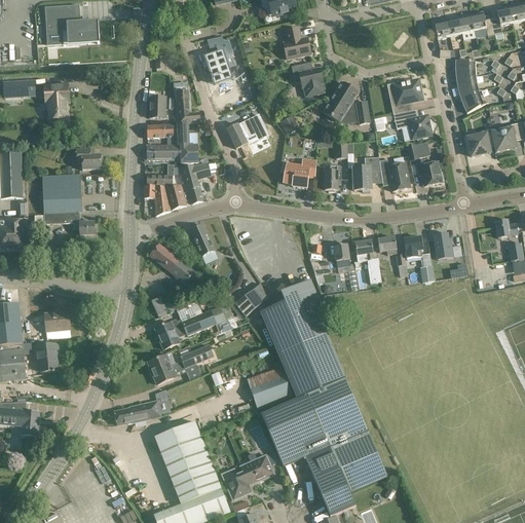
[(267,0),(271,14),(296,8),(294,0),(267,0)]
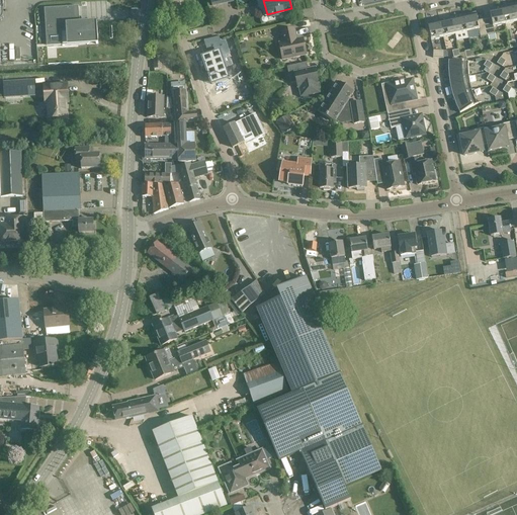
[(500,5),(504,21),(515,19),(512,2),(500,5)]
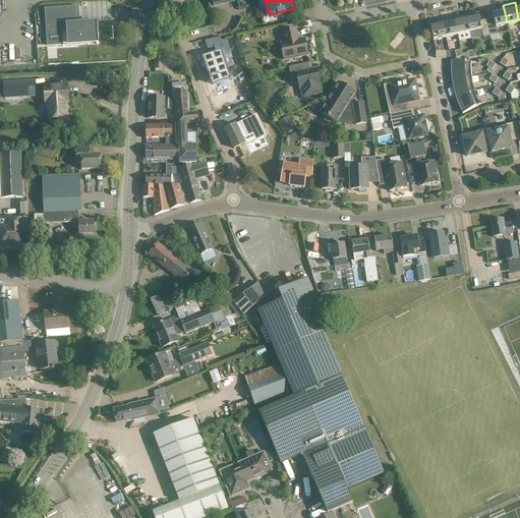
[(490,39),(498,38),(495,24),(507,21),(503,5),(490,8),(493,15),(485,17),(489,34),(490,39)]
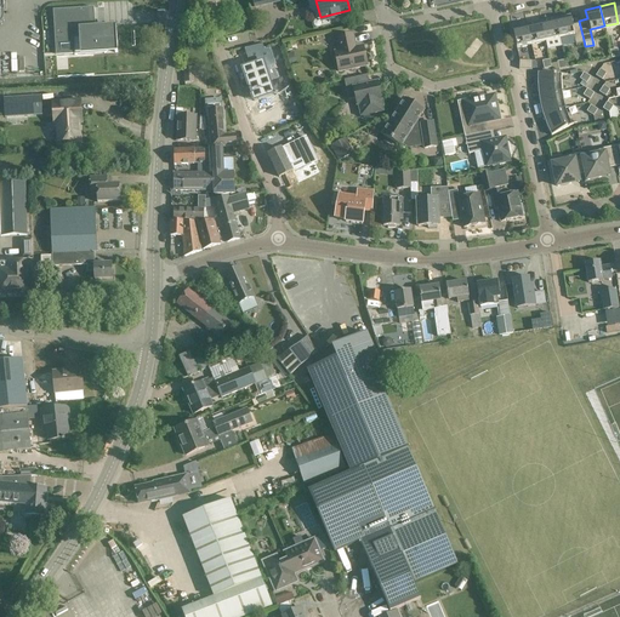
[(53,7),(52,7),(55,47),(56,47),(55,38),(79,35),(79,45),(94,44),(94,50),(103,50),(106,50),(106,44),(117,44),(115,22),(95,23),(79,24),(78,7),(53,10),(53,7)]
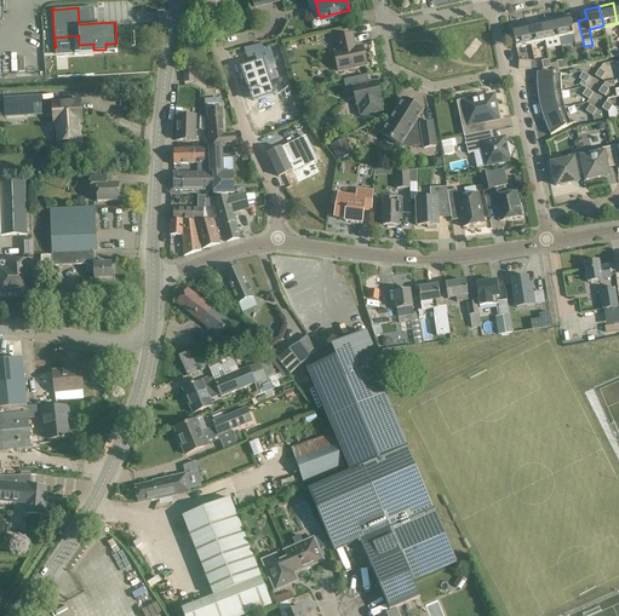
[(583,40),(578,21),(569,22),(568,12),(554,16),(557,35),(572,33),(573,42),(583,40)]
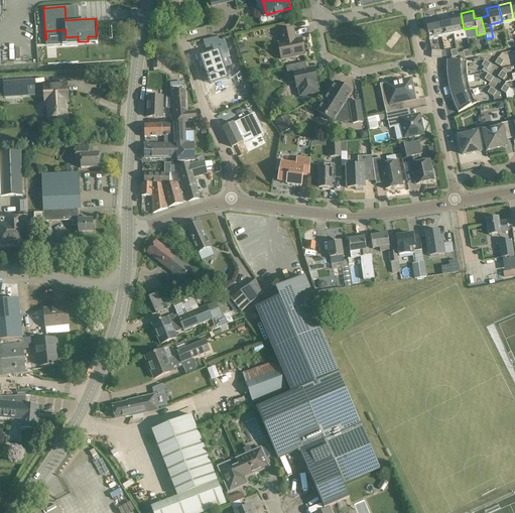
[(448,16),(452,32),(464,29),(461,13),(448,16)]
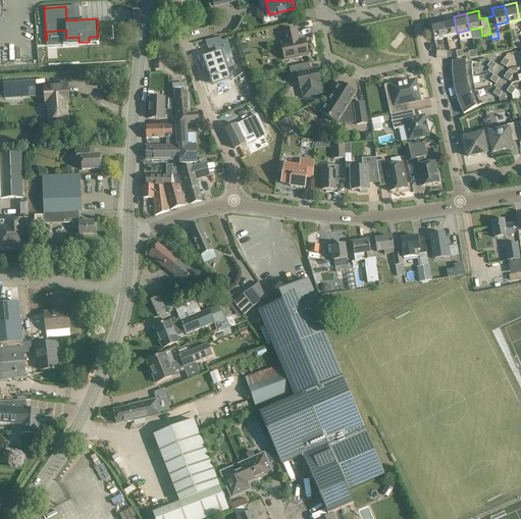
[(457,33),(454,16),(441,18),(446,35),(457,33)]
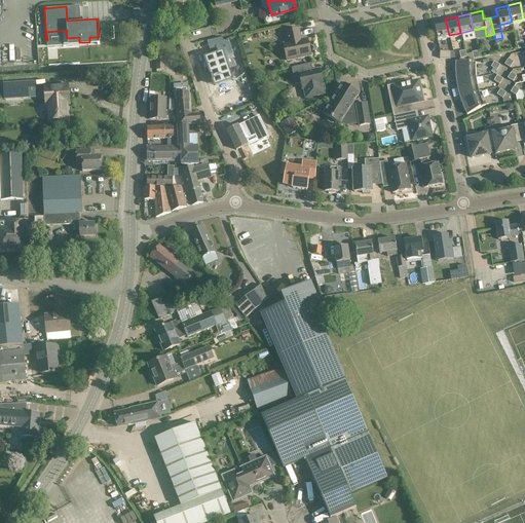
[(449,35),(445,19),(433,22),(437,38),(449,35)]
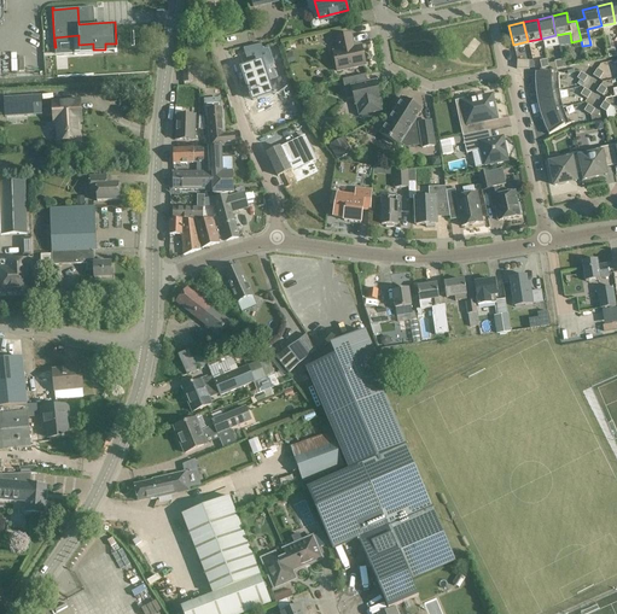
[(337,47),(332,48),(336,68),(364,62),(360,42),(353,44),(350,31),(335,34),(337,47)]
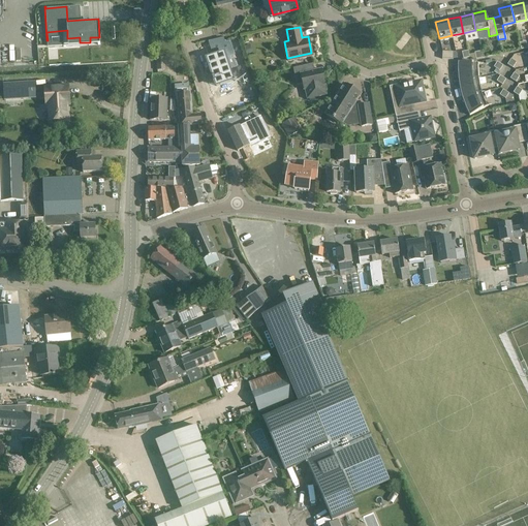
[(217,53),(206,57),(210,69),(212,68),(214,72),(211,73),(215,83),(231,78),(224,55),(233,52),(228,39),(223,41),(222,36),(208,39),(213,52),(216,50),(217,53)]
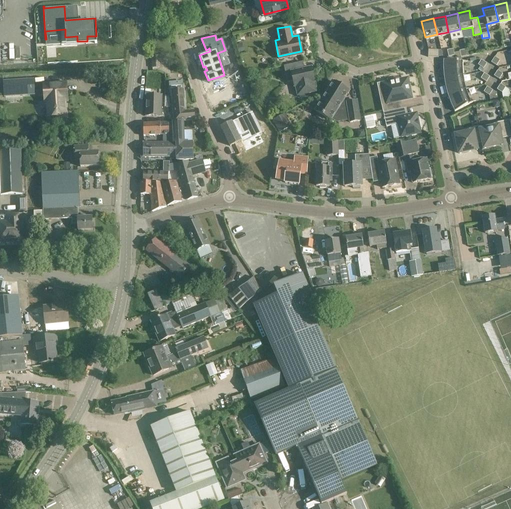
[(158,52),(150,53),(151,66),(160,65),(158,52)]
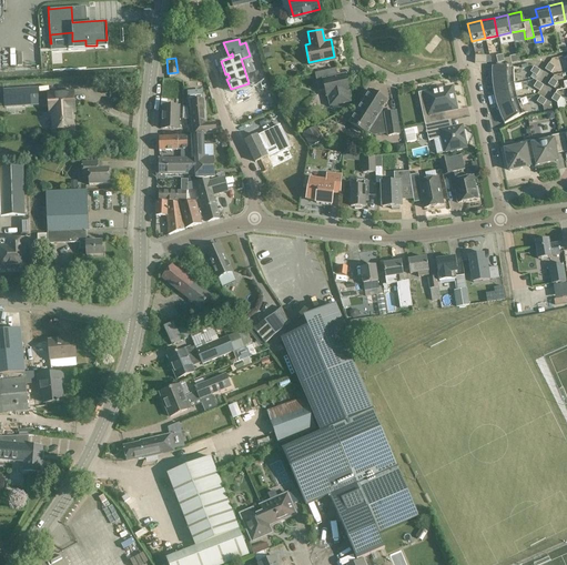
[(549,71),(554,64),(547,61),(544,67),(549,71)]
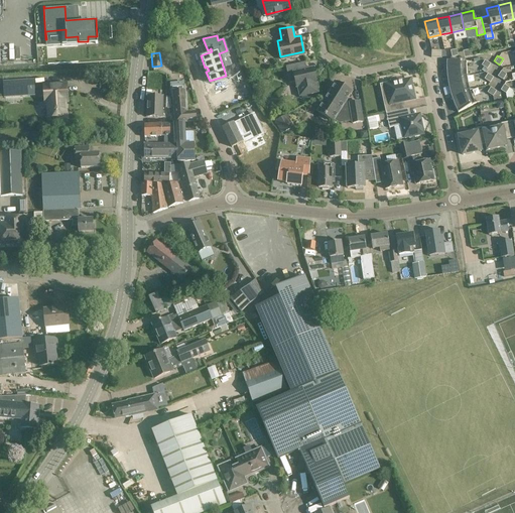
[(446,77),(466,74),(465,67),(465,59),(445,58),(445,68),(446,77)]
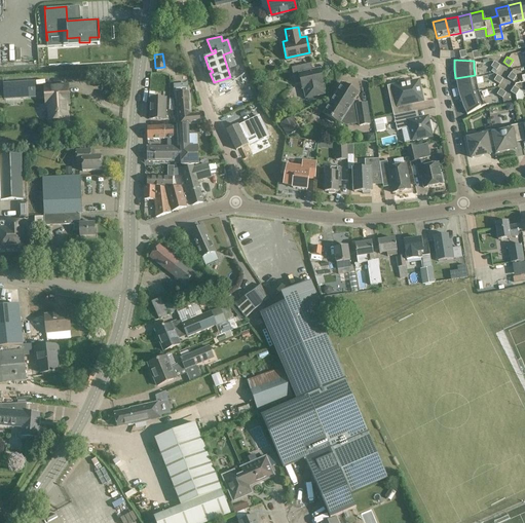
[(498,63),(493,60),(490,65),(495,68),(498,63)]
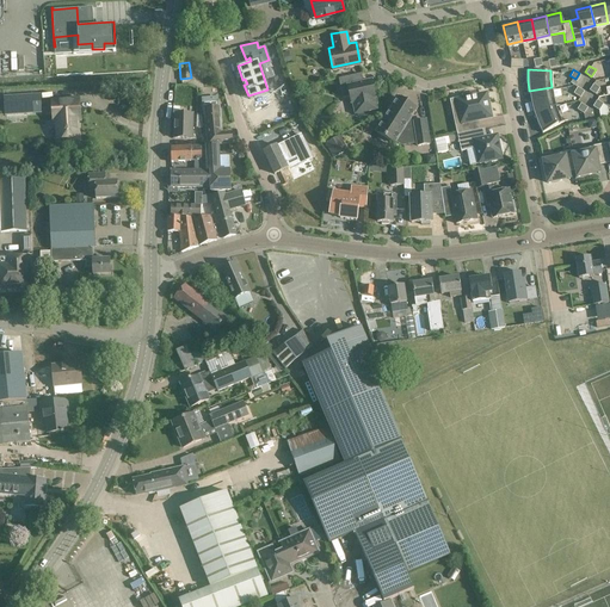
[(367,109),(375,106),(373,95),(374,95),(370,78),(355,81),(353,73),(337,76),(342,95),(349,94),(350,101),(351,100),(353,111),(356,111),(357,113),(358,115),(365,112),(367,111),(367,109)]
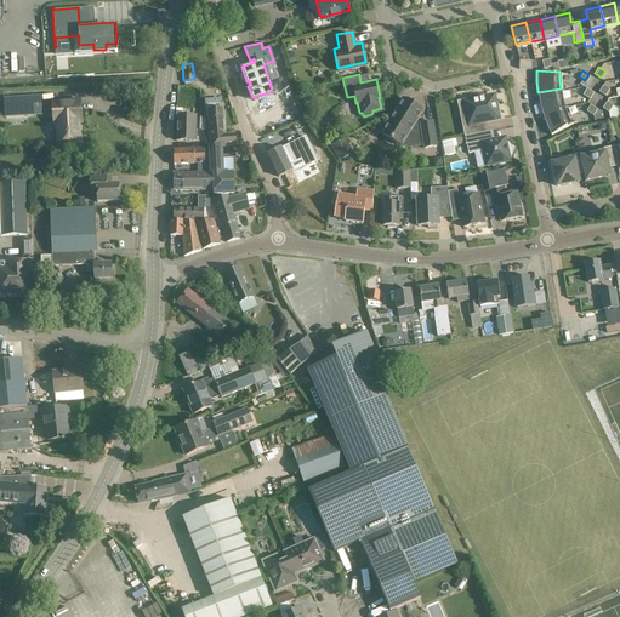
[(604,93),(608,86),(602,83),(598,90),(604,93)]
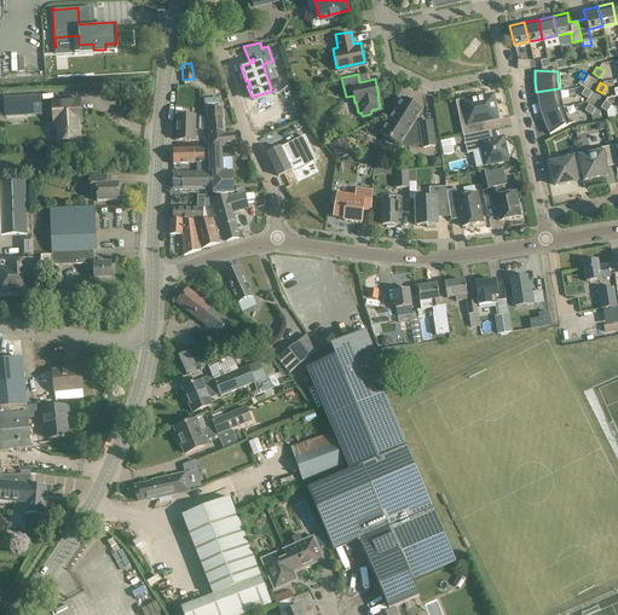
[(584,86),(579,92),(587,97),(590,91),(584,86)]
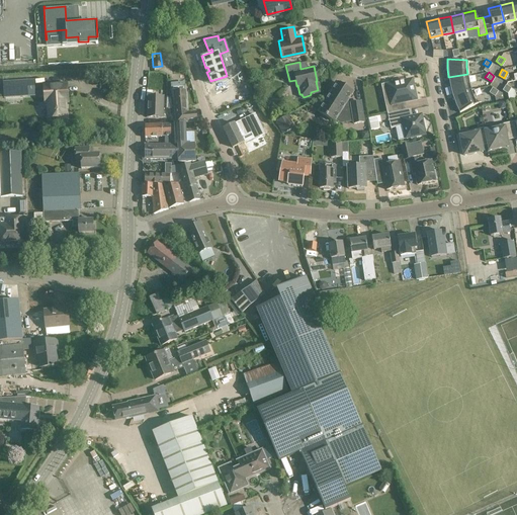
[(467,74),(448,77),(449,85),(451,93),(470,88),(468,81),(467,74)]
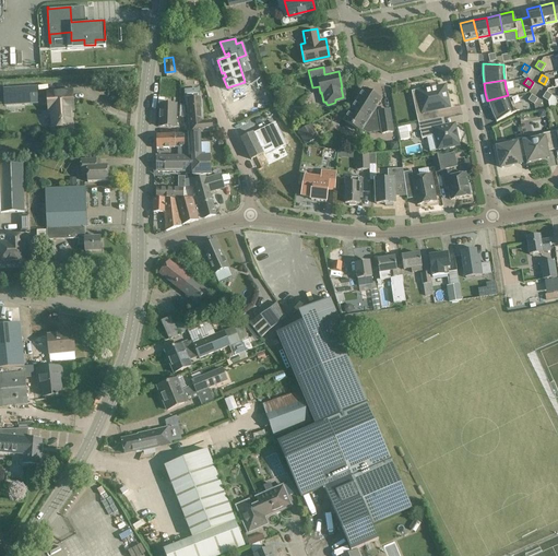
[(417,121),(437,117),(436,108),(448,105),(443,83),(428,86),(427,84),(419,86),(419,89),(412,90),(418,120),(417,121)]
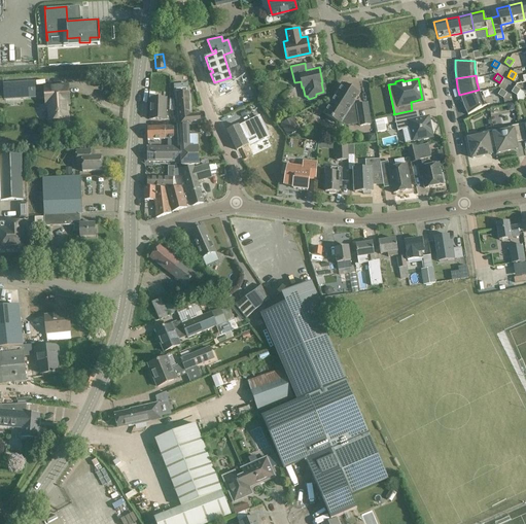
[(34,79),(2,80),(3,97),(35,96),(34,79)]
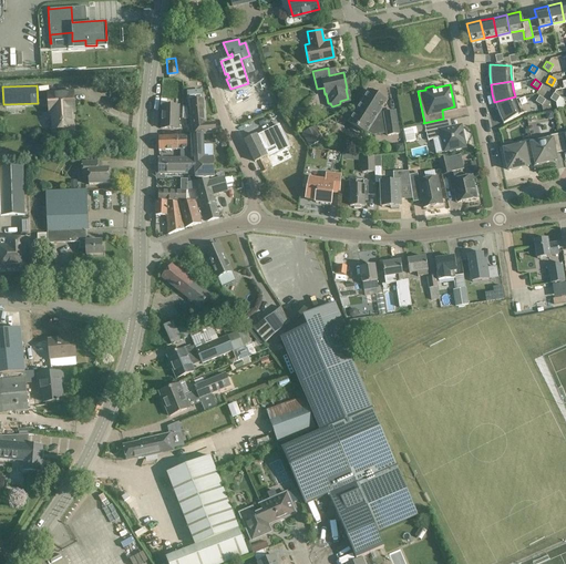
[(202,96),(201,86),(187,88),(188,104),(189,104),(192,131),(214,129),(214,120),(204,120),(203,95),(202,96)]
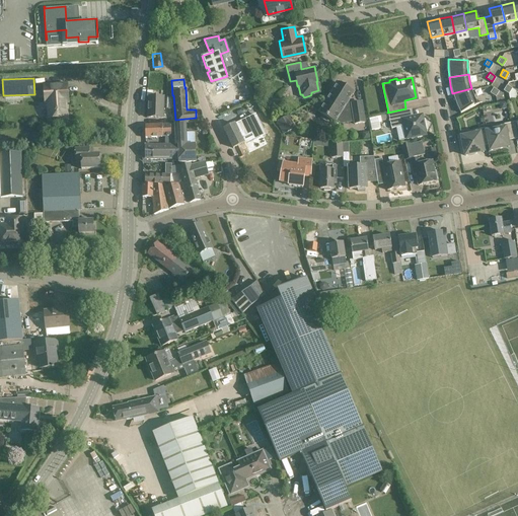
[(66,81),(44,83),(45,100),(47,100),(48,115),(66,114),(65,99),(67,99),(66,81)]
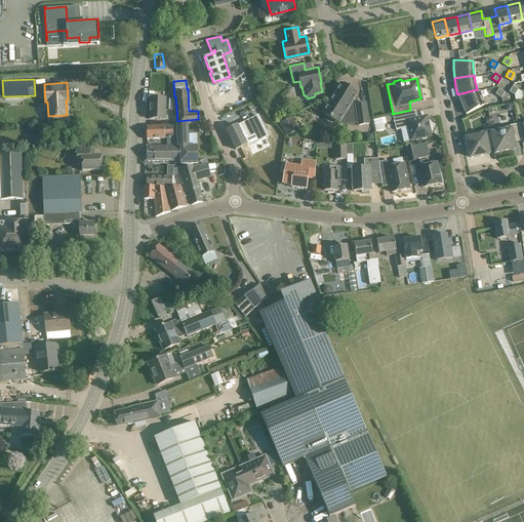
[(358,123),(368,122),(364,102),(355,103),(351,101),(357,91),(341,82),(322,112),(337,121),(339,119),(345,122),(357,120),(358,123)]
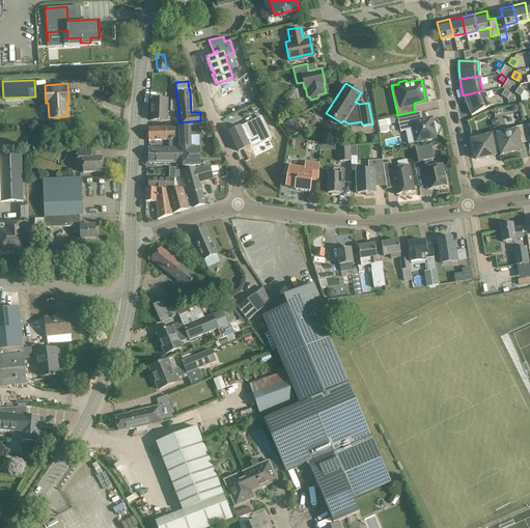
[(513,90),(520,93),(523,88),(518,85),(513,90)]
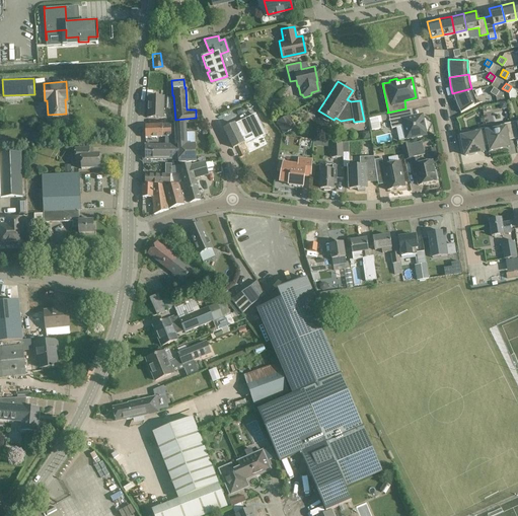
[(489,91),(495,94),(498,89),(493,86),(489,91)]
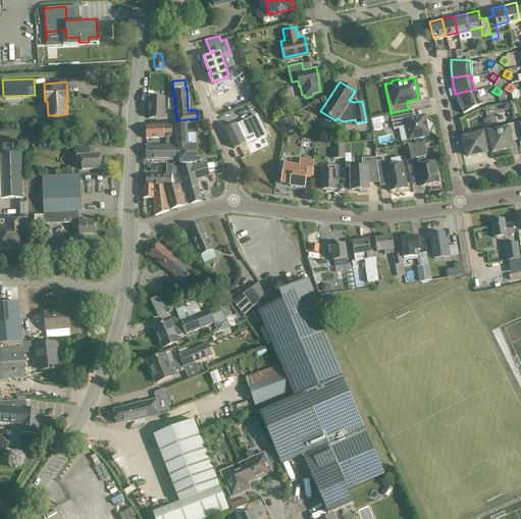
[(474,89),(455,94),(458,103),(462,111),(479,103),(476,96),(474,91),(474,89)]
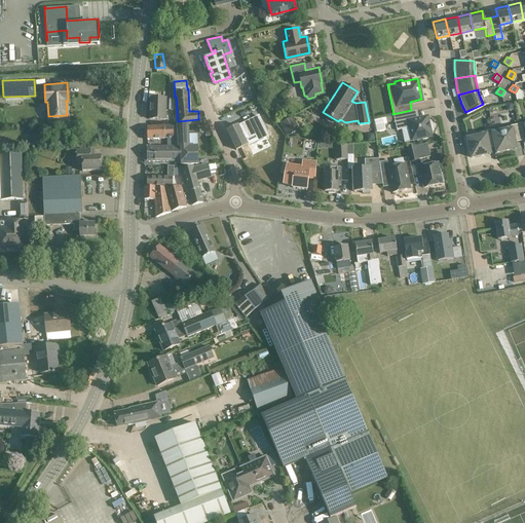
[(164,116),(165,97),(150,96),(149,116),(164,116)]
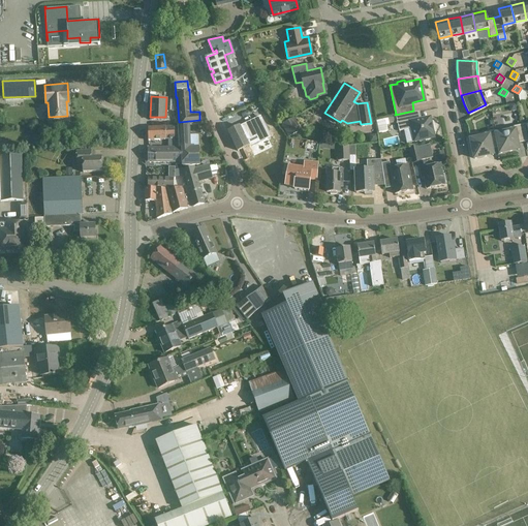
[(413,111),(395,115),(398,129),(410,126),(413,140),(433,135),(429,115),(414,118),(413,111)]
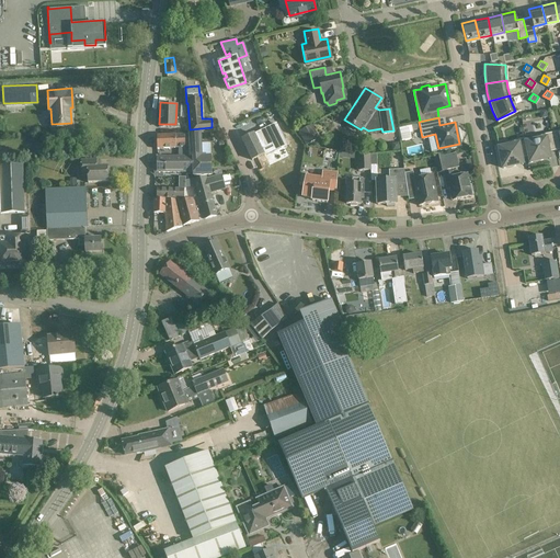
[(253,131),(241,137),(251,157),(263,151),(263,152),(285,141),(275,121),(253,132),(253,131)]
